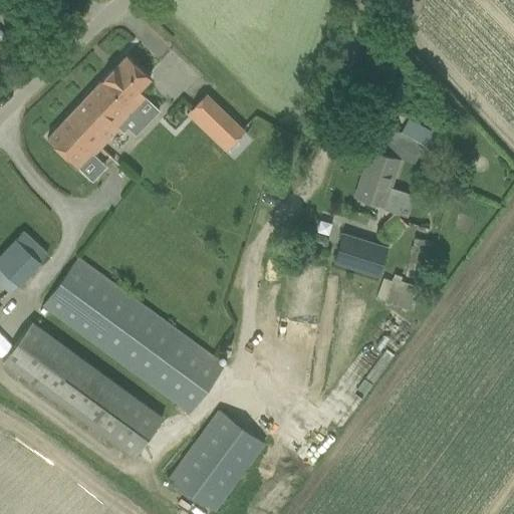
[(47,137),(80,168),(147,97),(139,89),(151,77),(125,55),(117,64),(116,63),(47,137)]
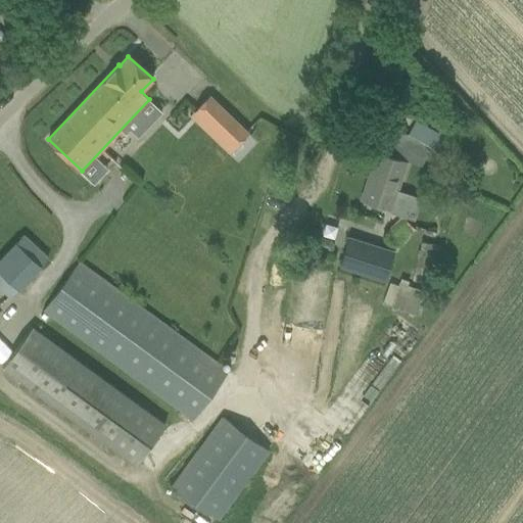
[(209,94),(194,110),(228,142),(243,126),(209,94)]
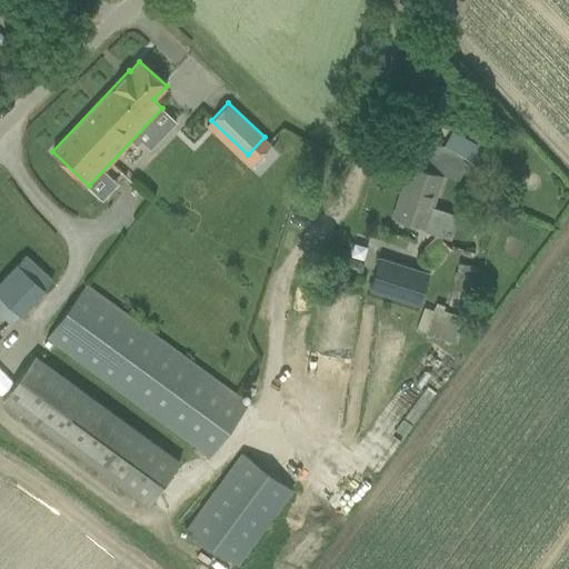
[(409,165),(392,218),(413,225),(422,228),(421,230),(450,239),(455,222),(449,212),(429,206),(440,175),(457,180),(462,171),(438,162),(443,146),(427,140),(418,167),(409,165)]
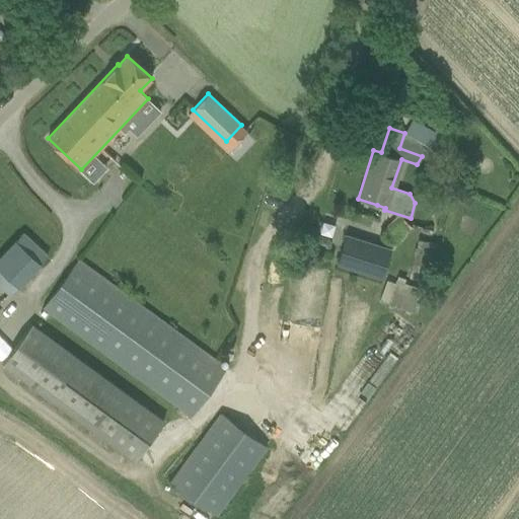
[(0,249),(0,286),(7,293),(46,252),(19,229),(0,249)]
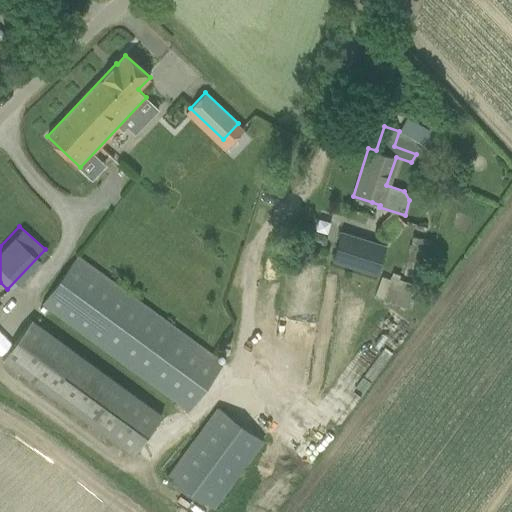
[(313,231),(310,242),(321,244),(324,234),(313,231)]
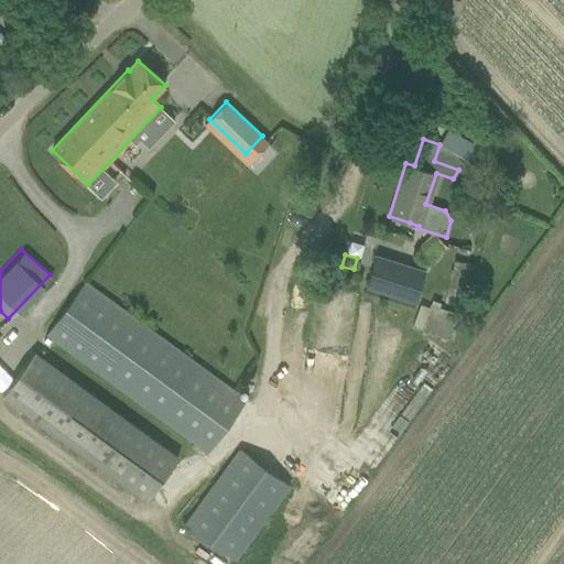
[(366,285),(414,302),(424,272),(376,257),(366,285)]
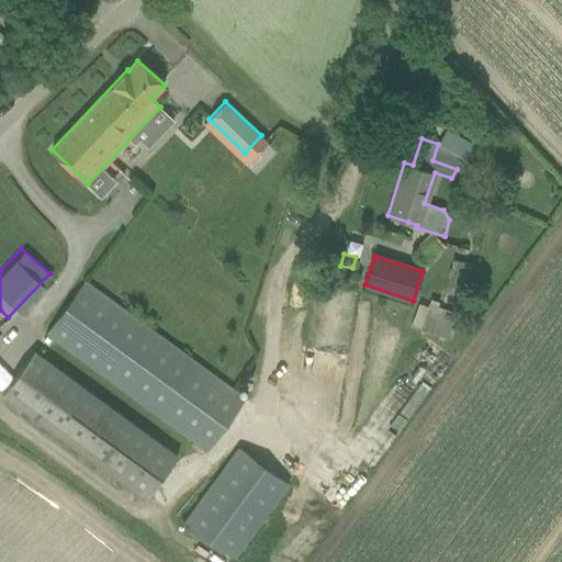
[(444,300),(467,304),(474,263),(453,259),(451,268),(449,268),(444,300)]
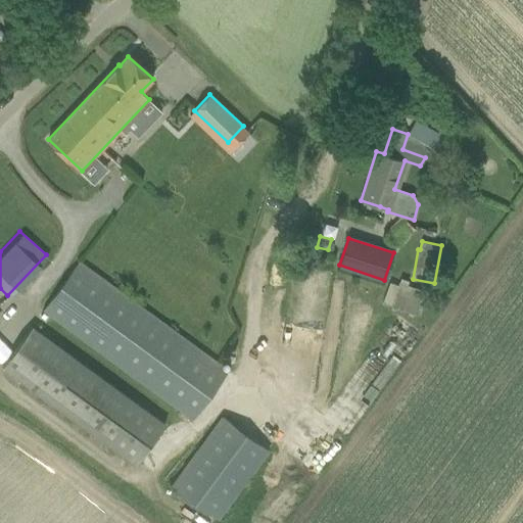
[(42,311),(191,421),(229,370),(80,259),(42,311)]
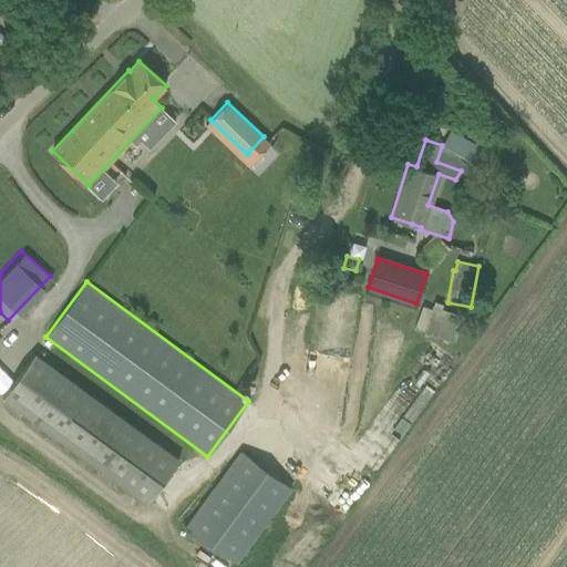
[(414,328),(450,341),(459,315),(442,309),(443,305),(434,301),(432,309),(422,305),(414,328)]
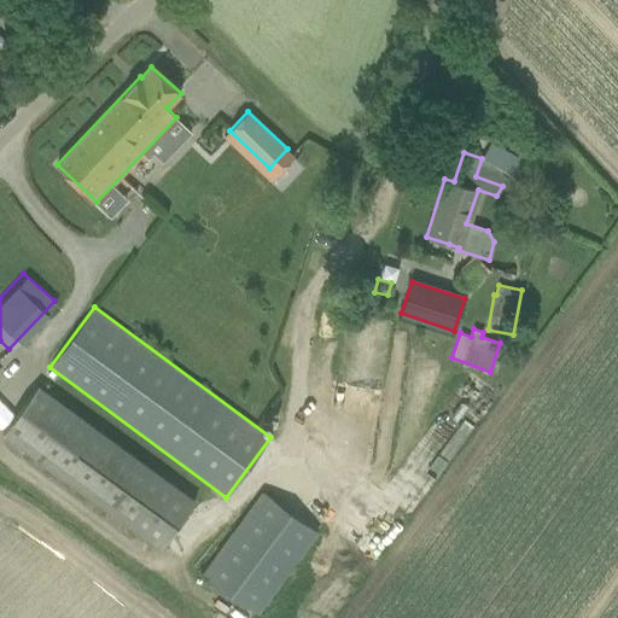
[(3,435),(161,549),(196,501),(38,385),(3,435)]
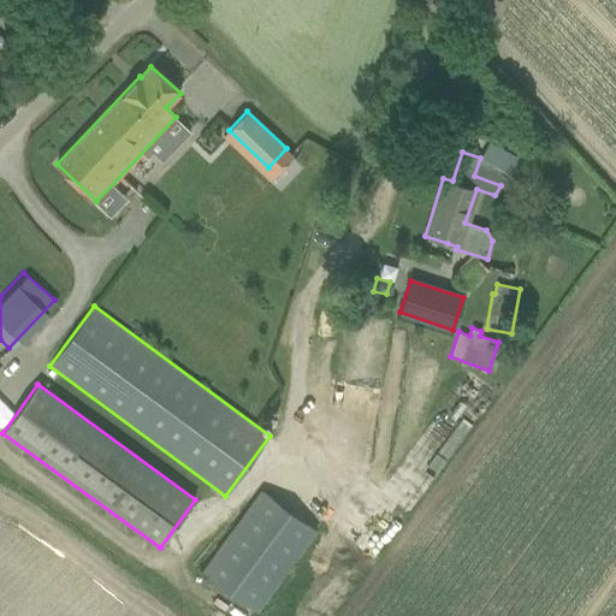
[(260,491),(201,570),(259,612),(318,533),(260,491)]
